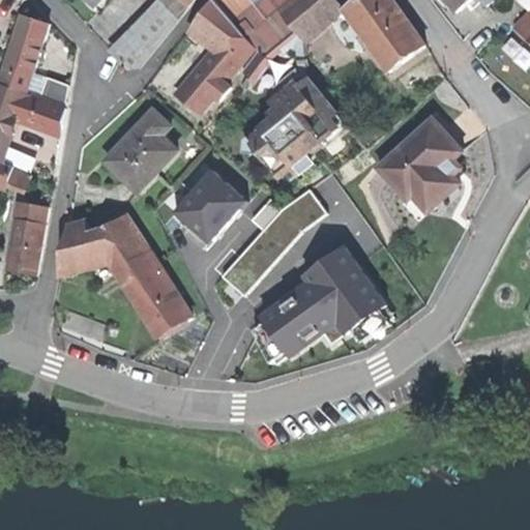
[(213,0),(193,27),(218,47),(237,26),(233,21),(214,0),(213,0)]
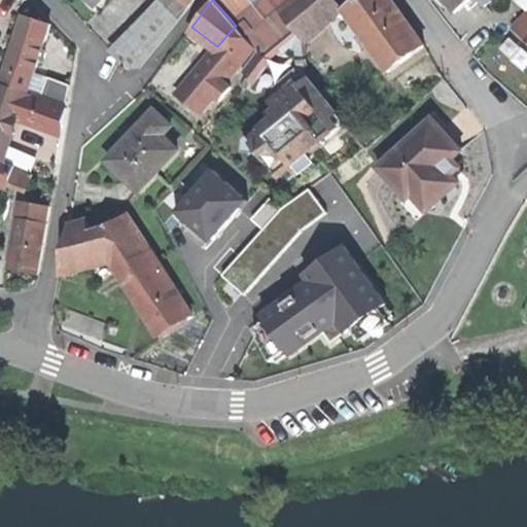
[(256,0),(232,21),(236,26),(245,37),(279,9),(289,0),(256,0)]
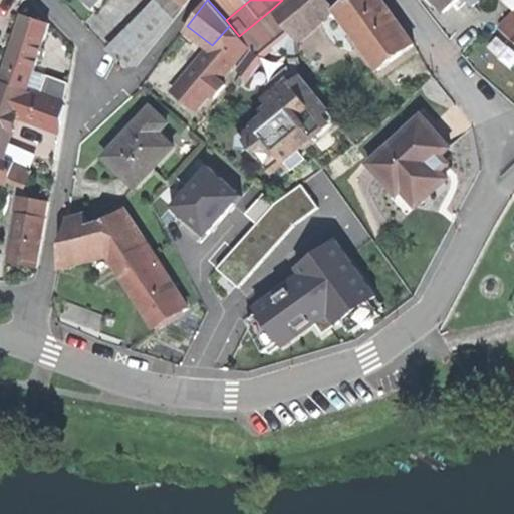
[(282,0),(272,9),(285,25),(314,0),(282,0)]
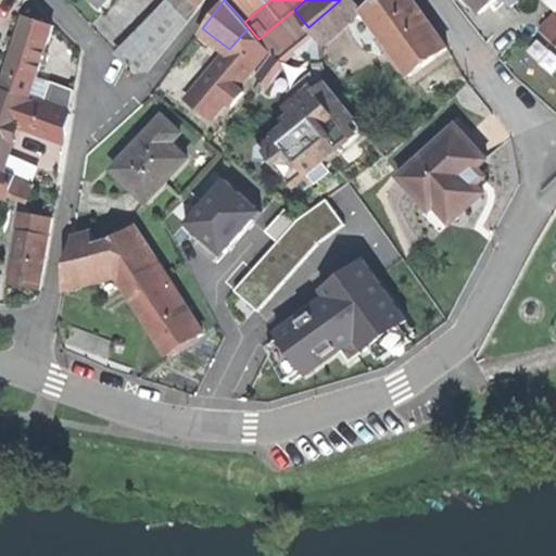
[(321,43),(363,9),(355,0),(340,0),(308,27),(321,43)]
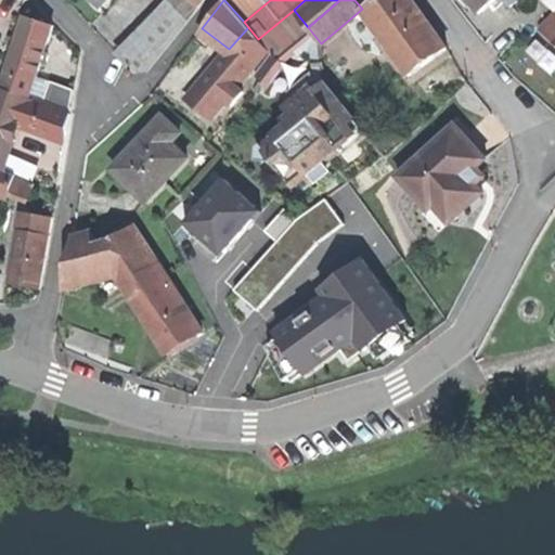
[(355,0),(362,9),(374,0),(373,0),(355,0)]
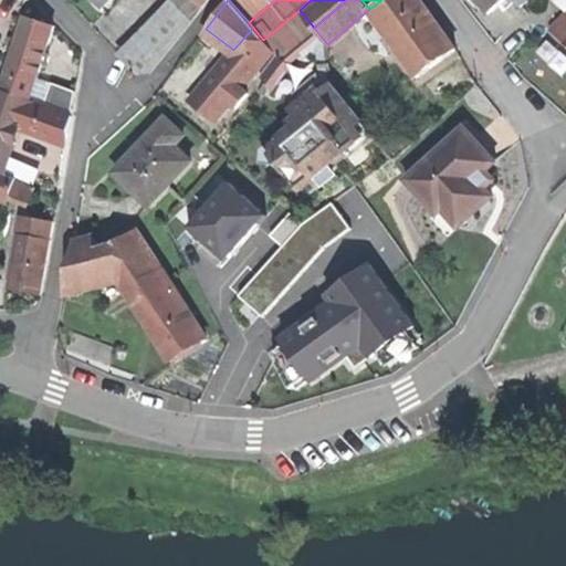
[(369,9),(417,75),(456,48),(426,7),(420,0),(381,0),(369,9)]
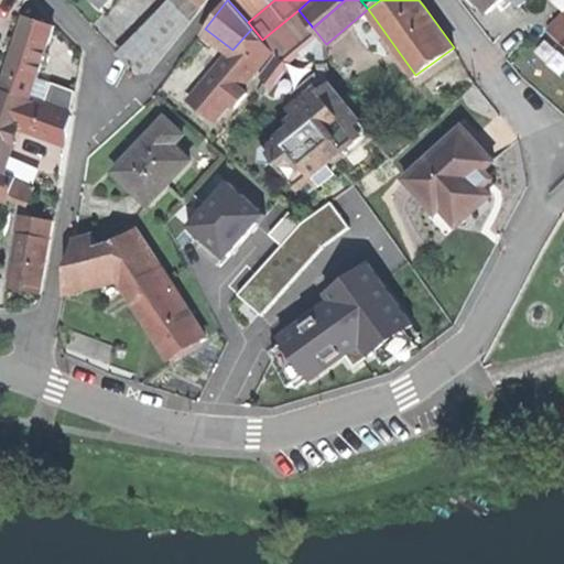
[(477,0),(487,13),(503,0),(477,0)]
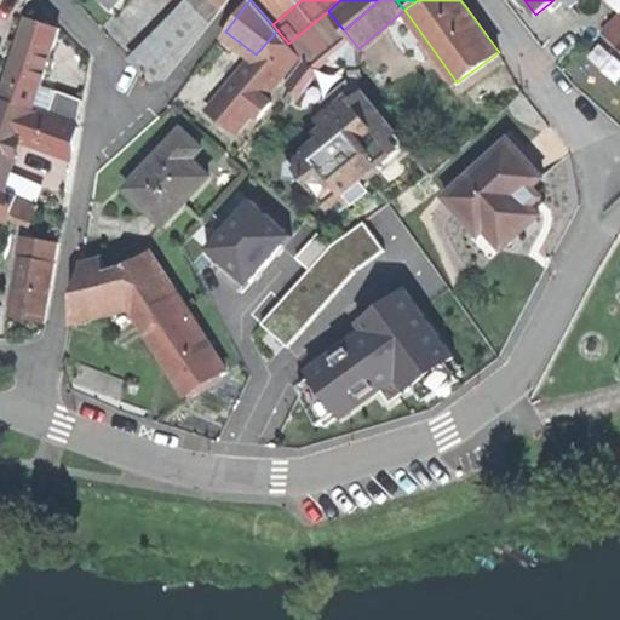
[(148,44),(174,65),(212,19),(190,1),(148,44)]
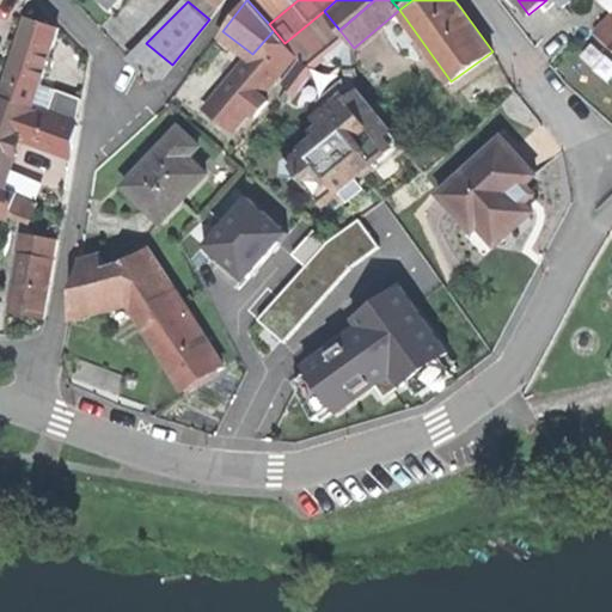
[(611,44),(611,14),(598,31),(611,44)]
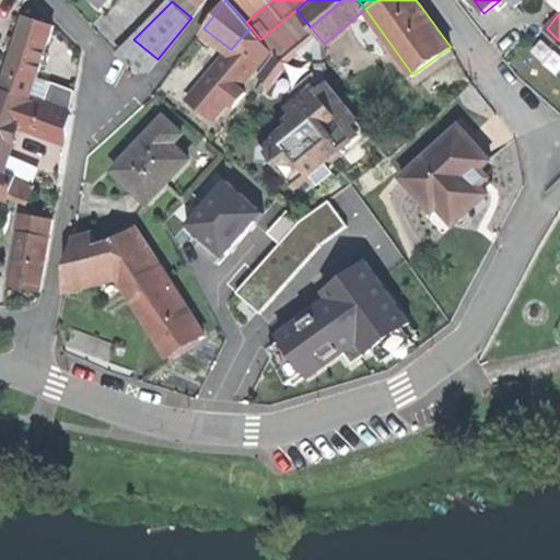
[(41,21),(26,16),(10,68),(37,77),(54,25),(41,21)]
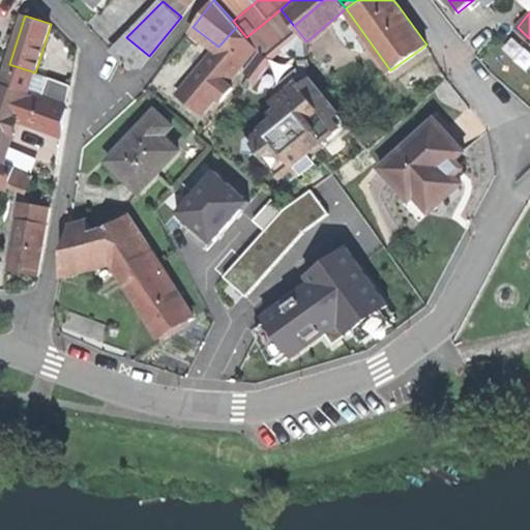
[(218,47),(213,53),(236,69),(248,55),(246,53),(254,45),(246,37),(237,26),(218,47)]
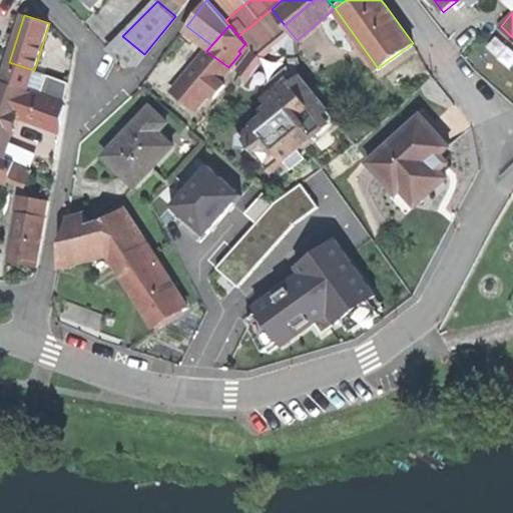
[(250,48),(245,43),(238,51),(240,53),(243,56),(250,48)]
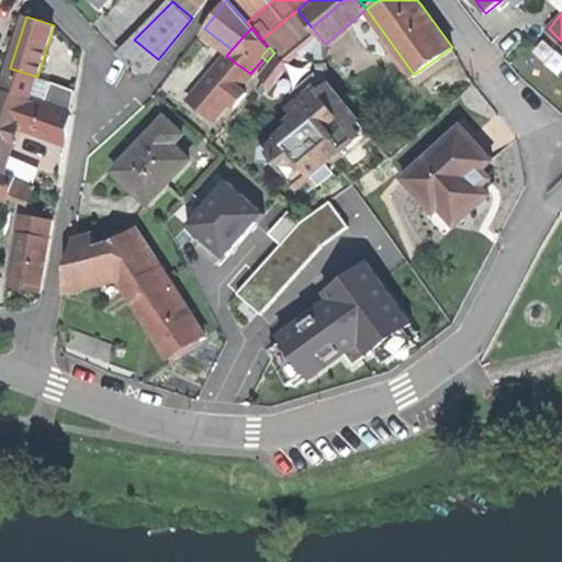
[(211,74),(188,100),(213,120),(228,101),(243,82),(250,74),(226,56),(211,74)]
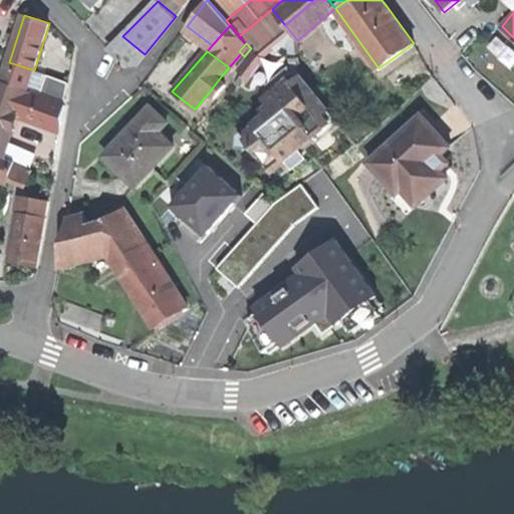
[(27,90),(34,70),(9,62),(2,82),(17,86),(27,90)]
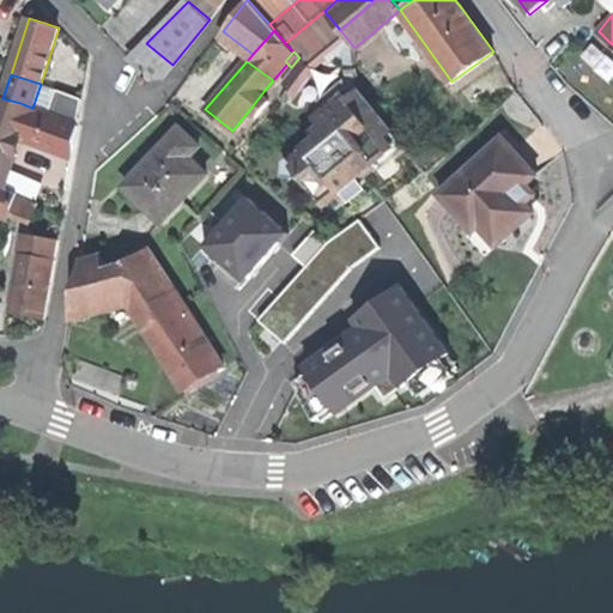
[(272,96),(265,90),(249,110),(255,116),(272,96)]
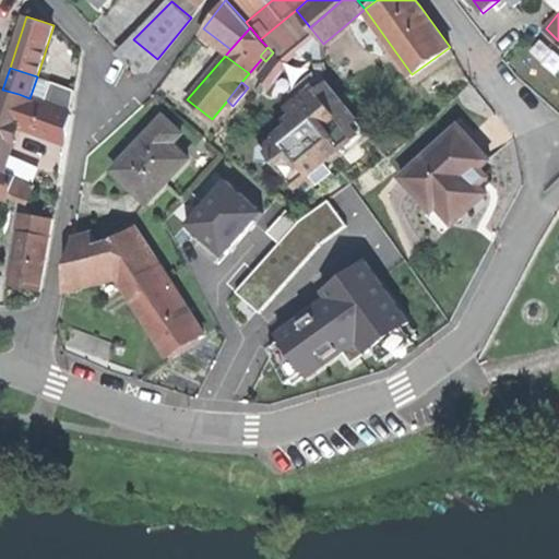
[(284,174),(298,192),(329,168),(326,165),(356,141),(347,130),(358,121),(326,83),(317,92),(312,86),(301,96),(290,104),(288,128),(275,139),(261,150),(260,161),(278,163),(285,173),(284,174)]
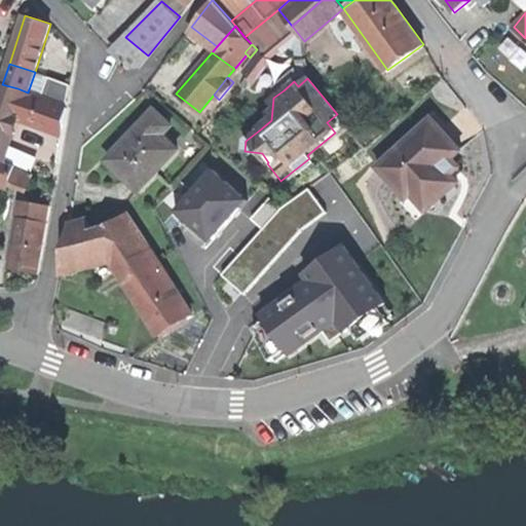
[(8,115),(17,88),(2,84),(1,83),(0,84),(0,159),(5,161),(14,130),(8,128),(12,116),(8,115)]
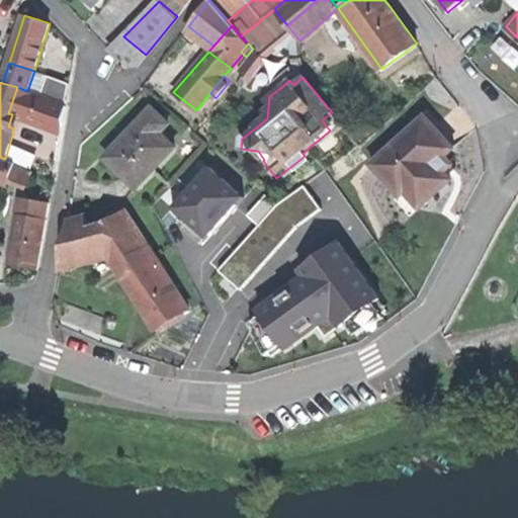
[(46,95),(65,100),(68,90),(49,85),(46,95)]
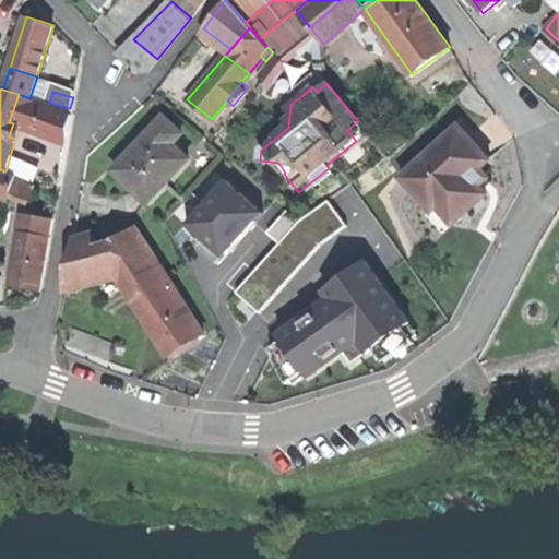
[(69,113),(30,98),(19,94),(9,122),(13,123),(64,142),(67,128),(69,113)]
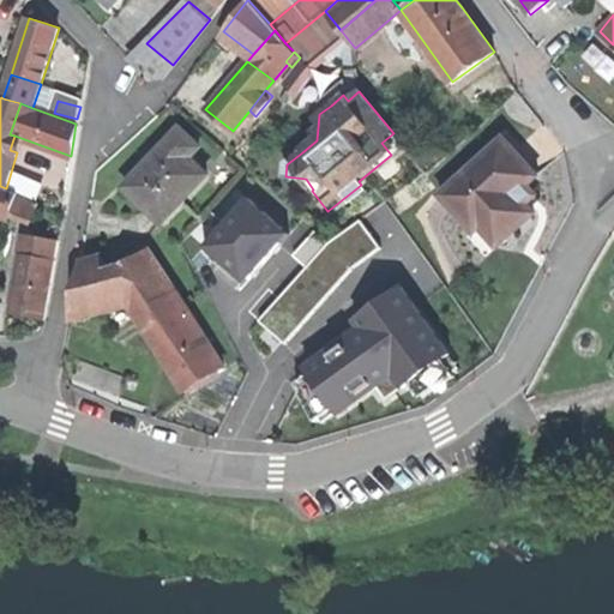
[(181,128),(172,139),(190,157),(200,146),(181,128)]
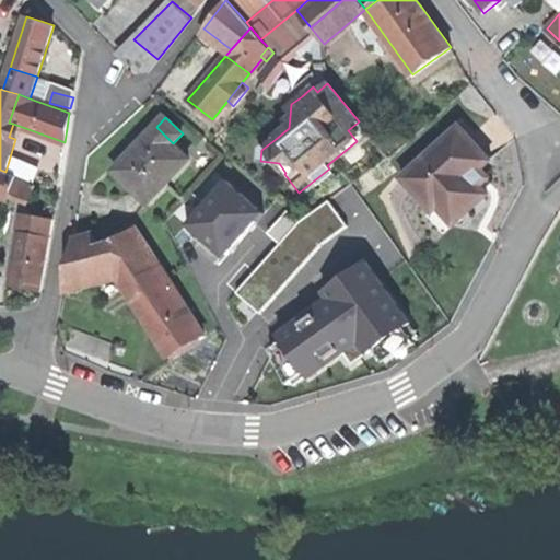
[(459,125),(401,178),(433,213),(439,208),(454,194),(470,211),(480,202),(489,194),(481,185),(474,176),(482,168),(491,160),(459,125)]
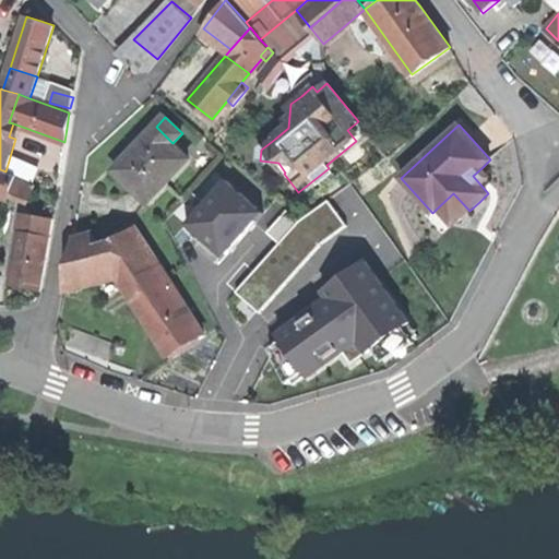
[(115,170),(147,202),(189,158),(173,143),(156,127),(135,147),(115,170)]
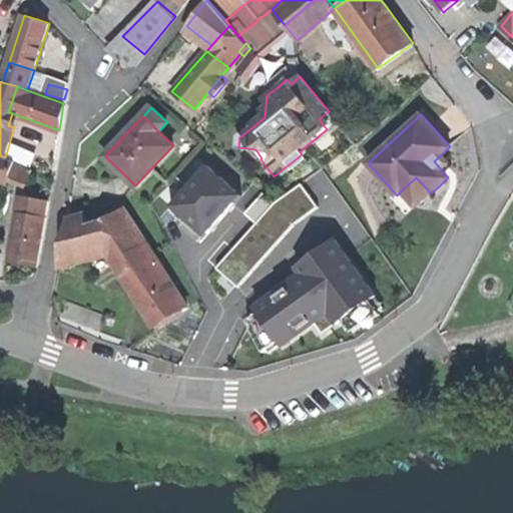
[(341,122),(308,146),(323,167),(356,142),(341,122)]
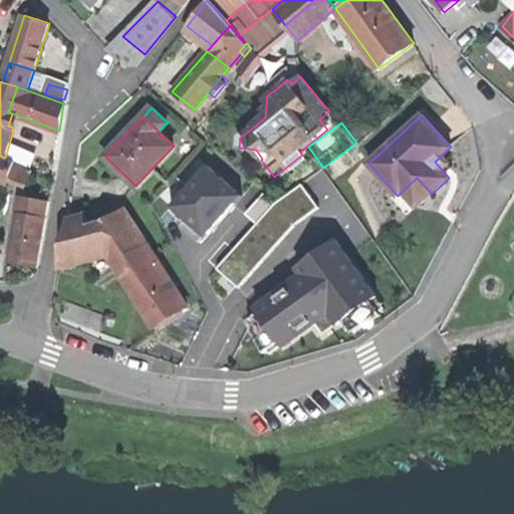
[(450,163),(443,155),(435,162),(442,170),(450,163)]
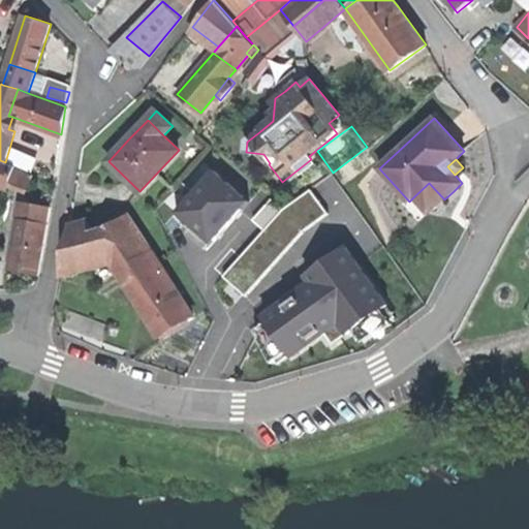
[(16,165),(5,162),(0,160),(0,177),(10,182),(16,165)]
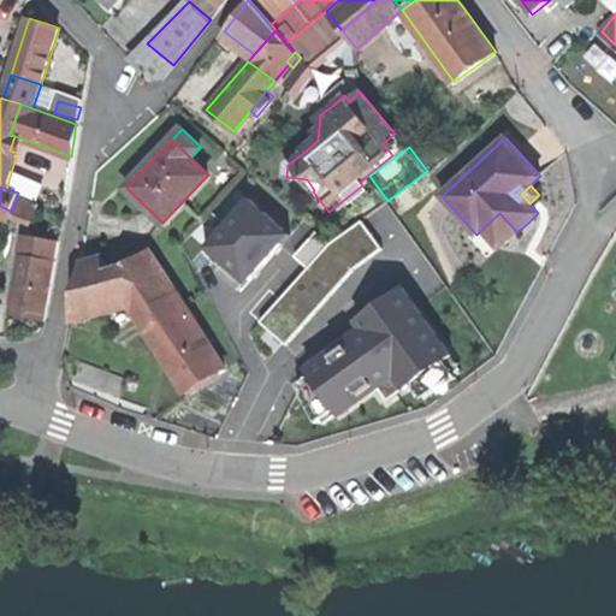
[(290,230),(247,191),(197,246),(241,284),(290,230)]
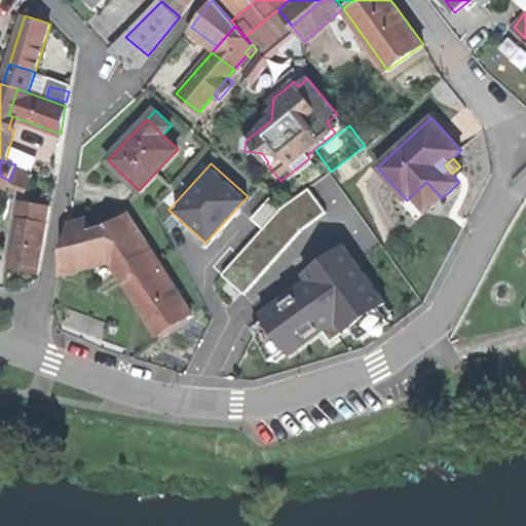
[(33,172),(15,164),(10,181),(10,182),(28,188),(33,172)]
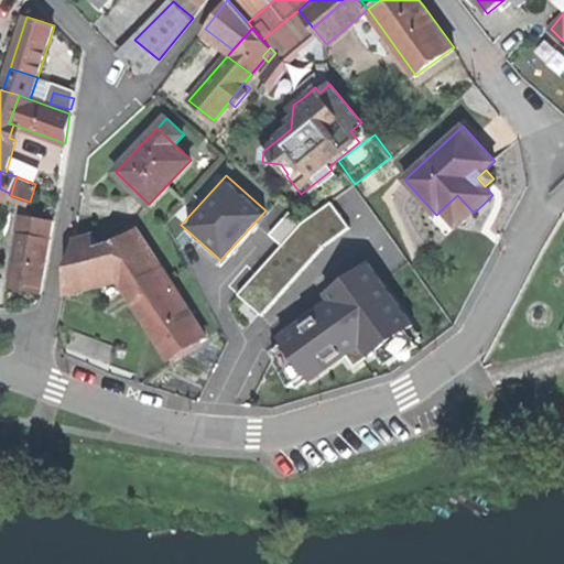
[(457,227),(474,213),(457,195),(442,209),(457,227)]
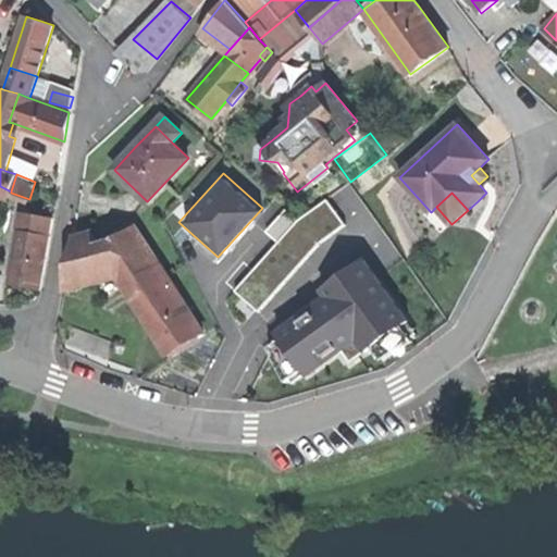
[(343,223),(324,199),(298,219),(234,289),(257,310),(318,243),(343,223)]
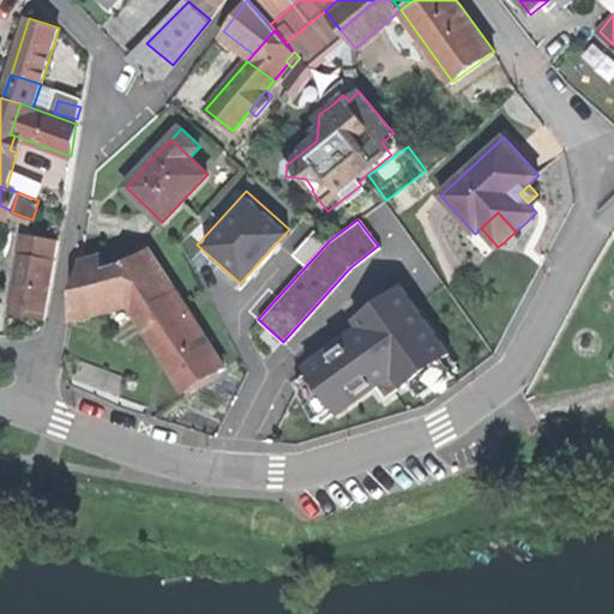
[(25,235),(22,254),(54,259),(56,241),(25,235)]
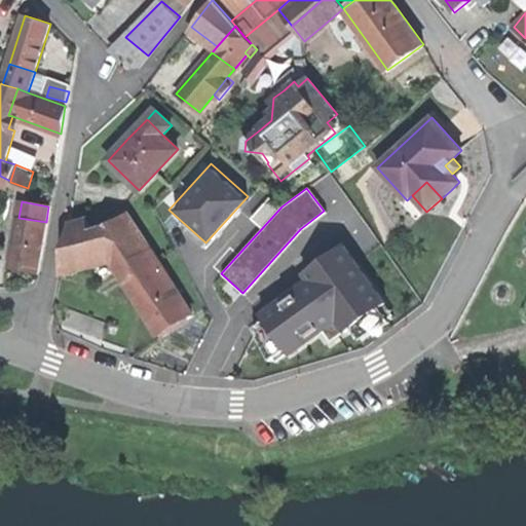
[(113,260),(138,297),(168,277),(127,213),(100,229),(96,232),(113,260)]
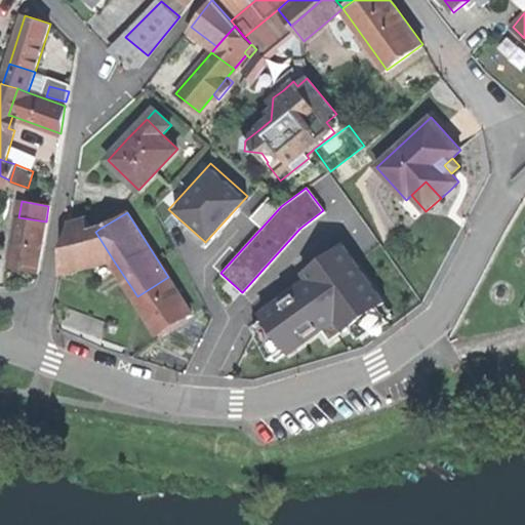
[(25,269),(37,271),(46,221),(18,217),(10,267),(25,269)]
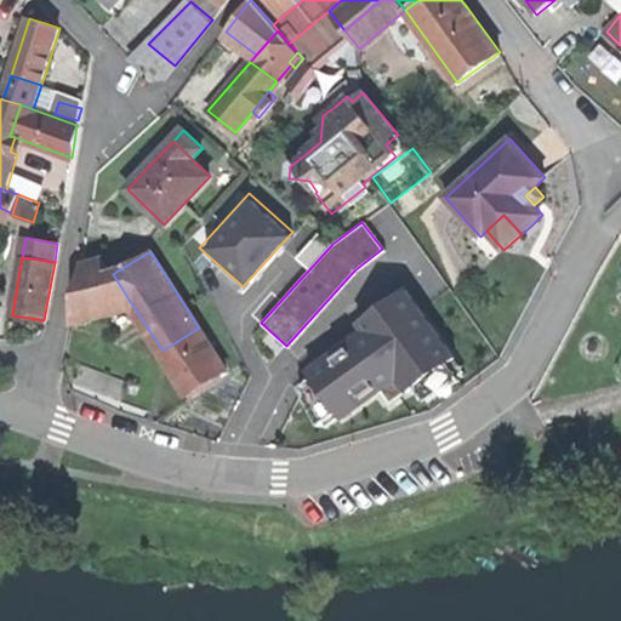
[(109,257),(102,258),(113,274),(118,271),(109,257)]
